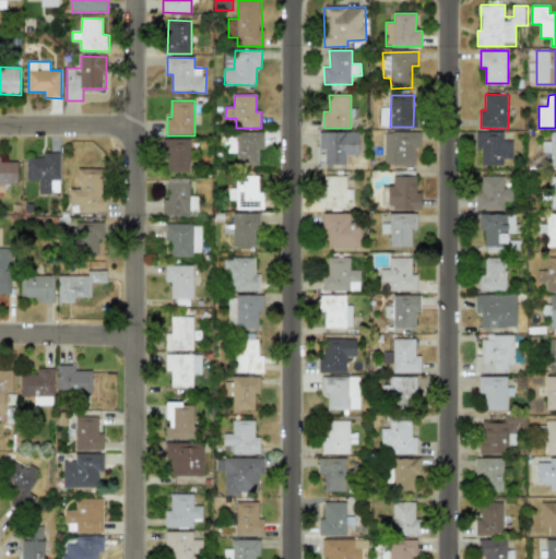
[(418,166),(418,132),(386,131),(385,165),(418,166)]
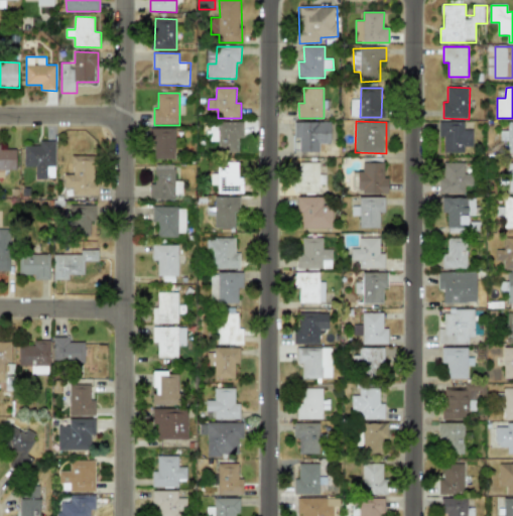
[(243,122),(219,122),(219,152),(242,153),(243,122)]
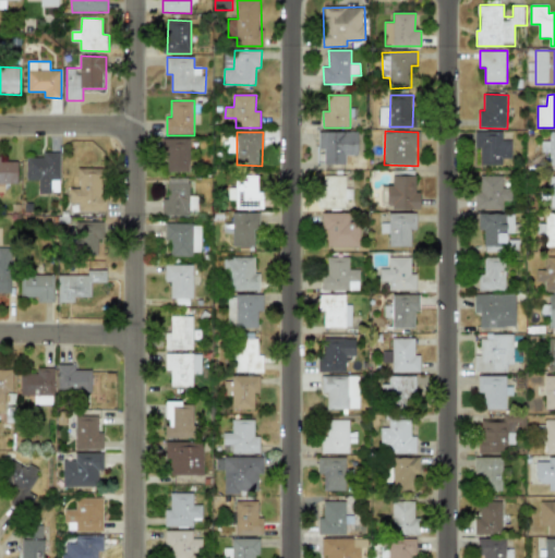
[(359,132),(320,132),(320,165),(347,165),(347,156),(359,156),(359,132)]
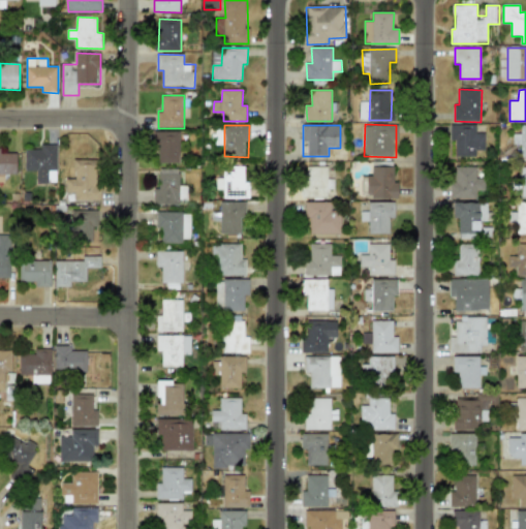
[(477,125),(452,125),(451,141),(456,141),(456,157),(476,157),(477,151),(486,151),(487,132),(477,132),(477,125)]
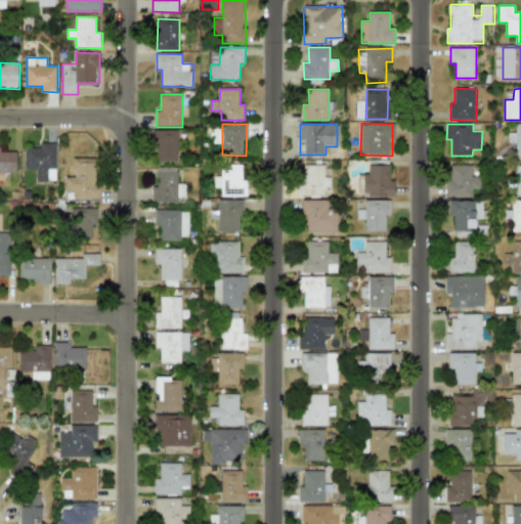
[(520,124),(517,124),(517,133),(510,133),(509,144),(517,144),(517,156),(520,156),(520,124)]
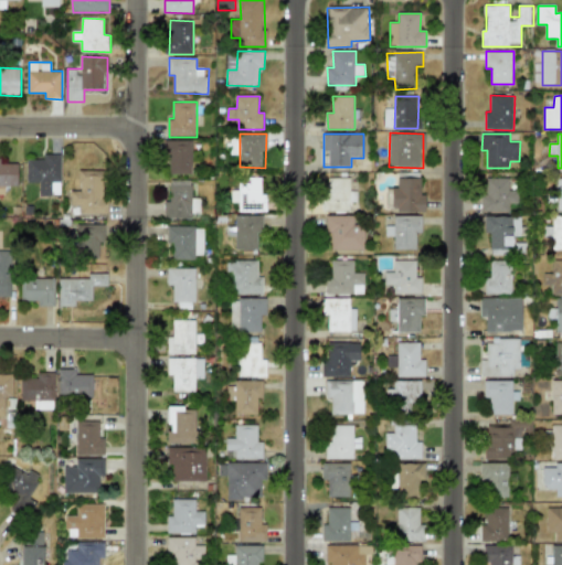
[(193,176),(193,141),(166,140),(166,158),(170,158),(170,174),(193,176)]
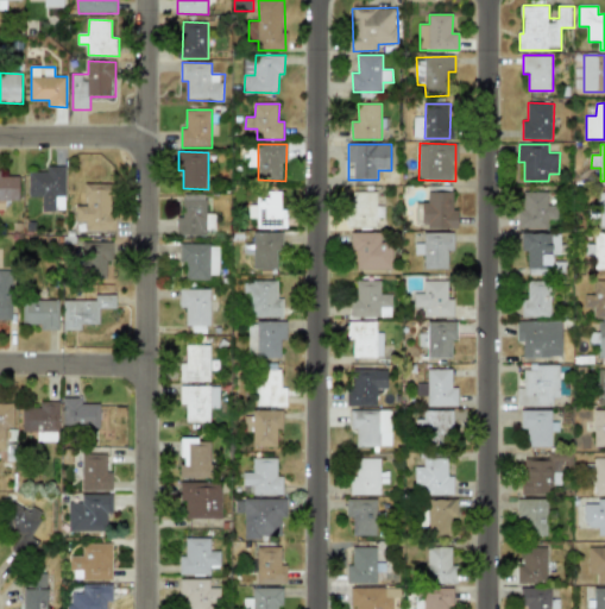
[(30,196),(44,198),(43,211),(65,212),(67,167),(48,167),(48,173),(30,171),(30,196)]
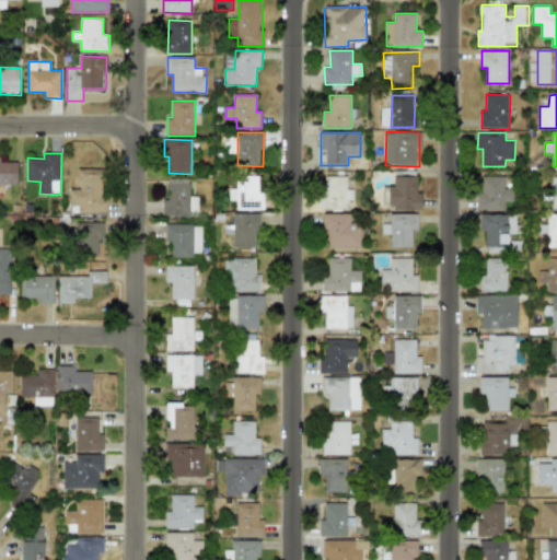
[(0,184),(19,184),(19,163),(1,163),(1,156),(0,156),(0,184)]
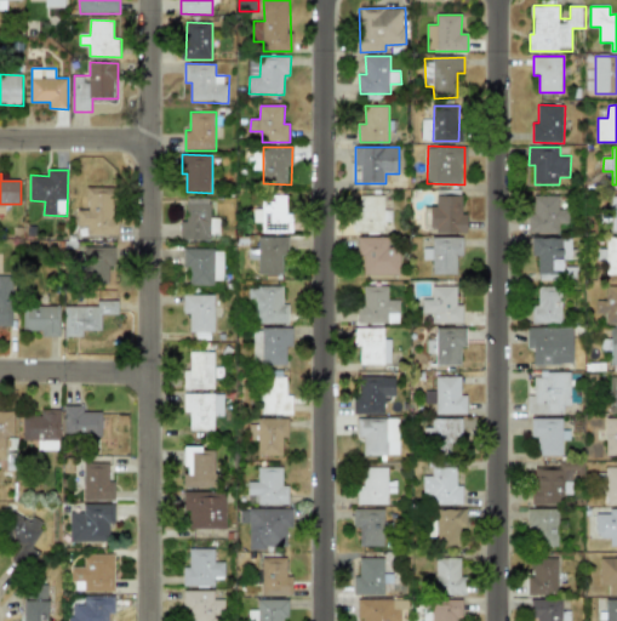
[(79,226),(90,226),(90,234),(116,235),(118,188),(89,187),(89,210),(79,210),(79,226)]
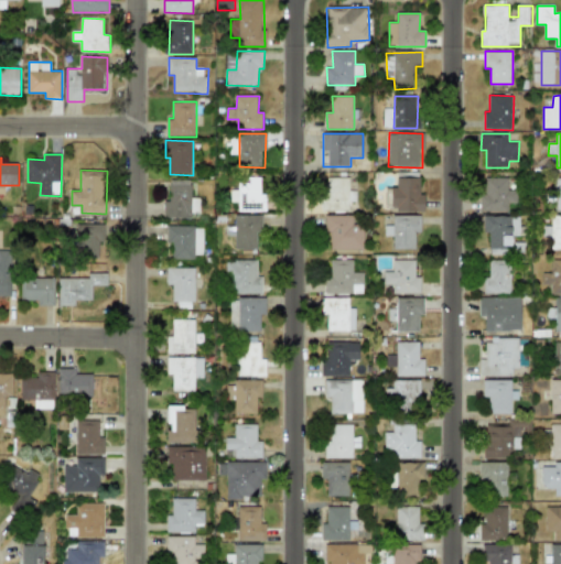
[(424,210),(424,176),(397,177),(398,187),(391,187),(392,212),(424,210)]
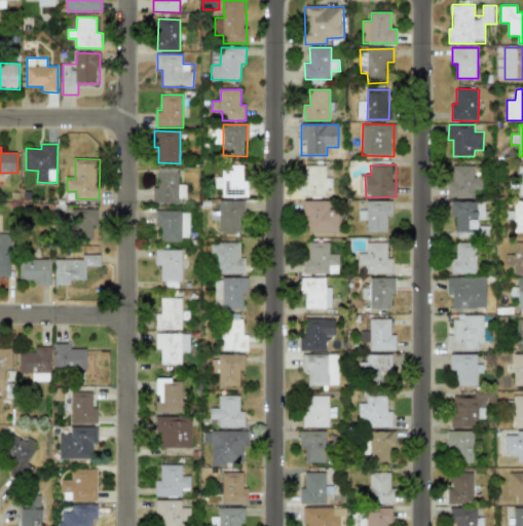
[(224,196),(247,196),(246,165),(224,166),(224,177),(216,177),(216,189),(224,189),(224,196)]
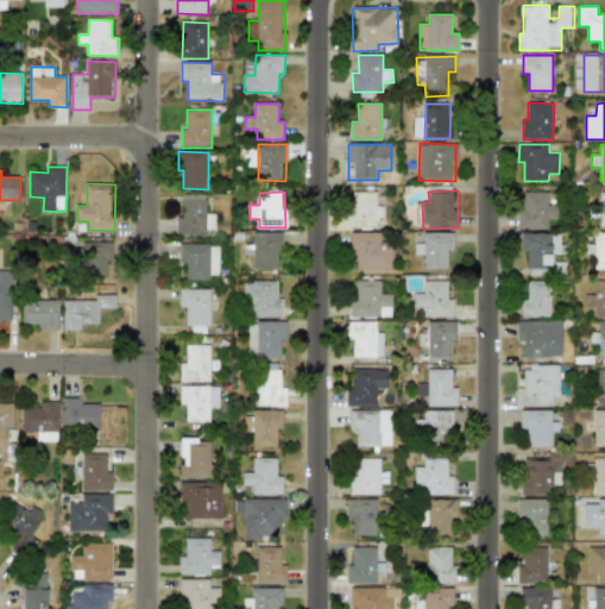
[(378,192),(354,192),(354,211),(348,211),(348,228),(383,228),(383,219),(386,219),(386,206),(378,206),(378,192)]
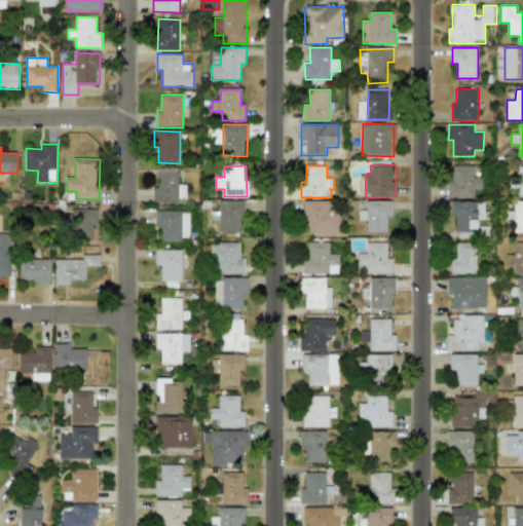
[(448,181),(448,197),(475,197),(474,165),(453,166),(454,181),(448,181)]
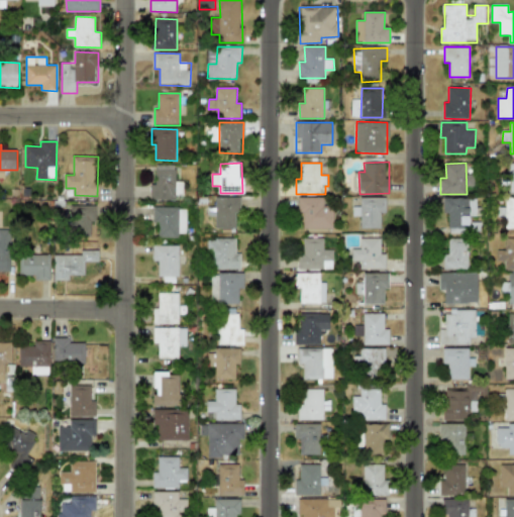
[(176,201),(177,166),(157,165),(157,184),(151,184),(151,200),(176,201)]
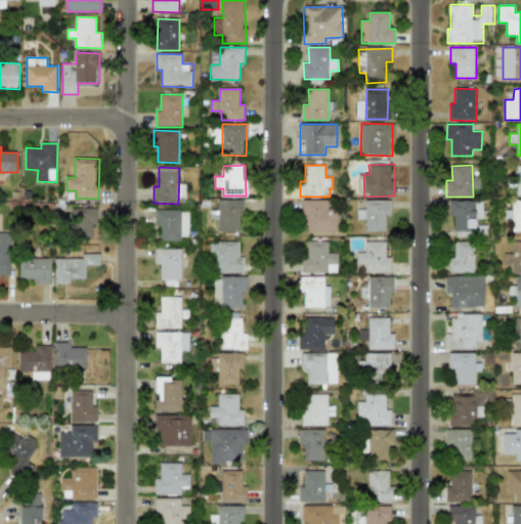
[(244,201),(220,200),(219,231),(243,231),(244,201)]
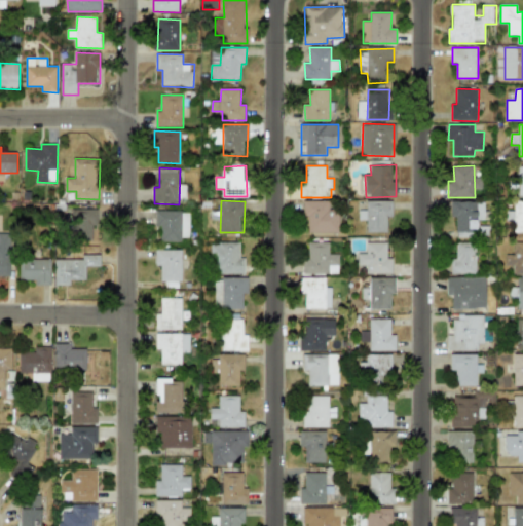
[(394,201),(367,200),(367,211),(361,211),(361,220),(368,220),(368,232),(388,232),(388,217),(394,217),(394,201)]
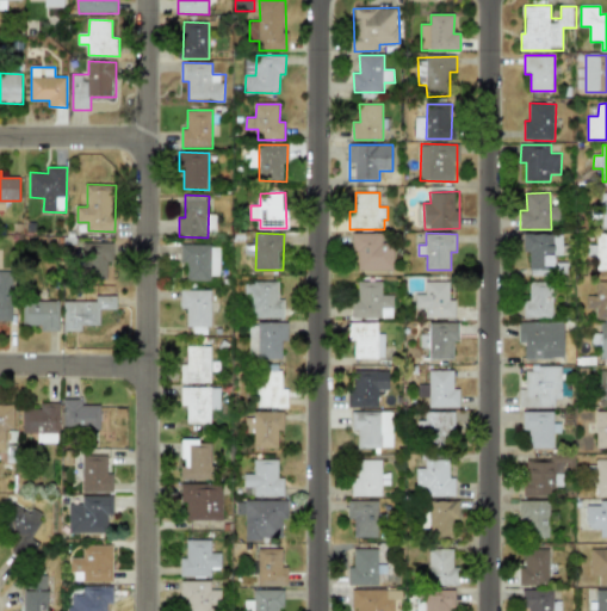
[(563,255),(563,236),(556,236),(556,234),(525,233),(524,253),(531,253),(531,271),(556,271),(556,255),(563,255)]
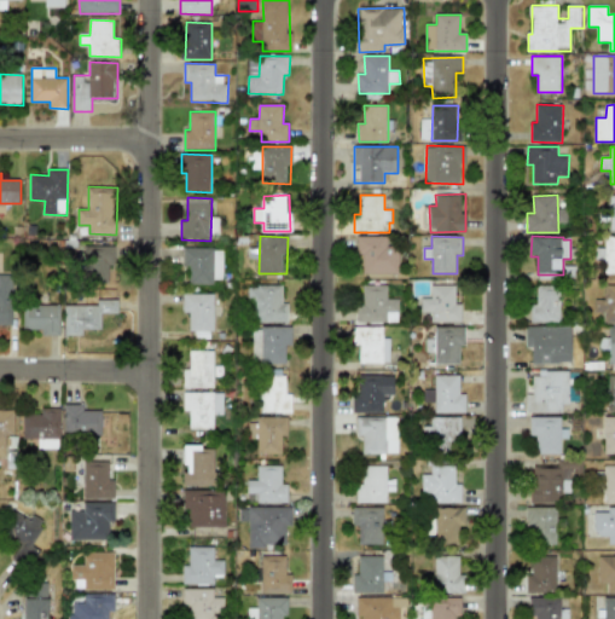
[(364,273),(400,275),(400,250),(389,250),(390,237),(358,237),(358,255),(364,255),(364,273)]
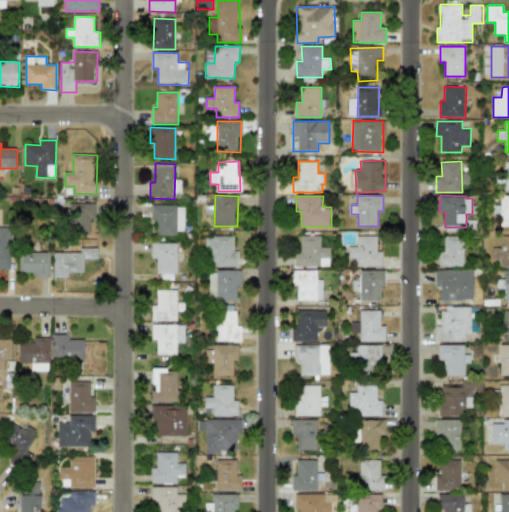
[(185,234),(186,206),(153,205),(153,221),(158,221),(157,234),(185,234)]
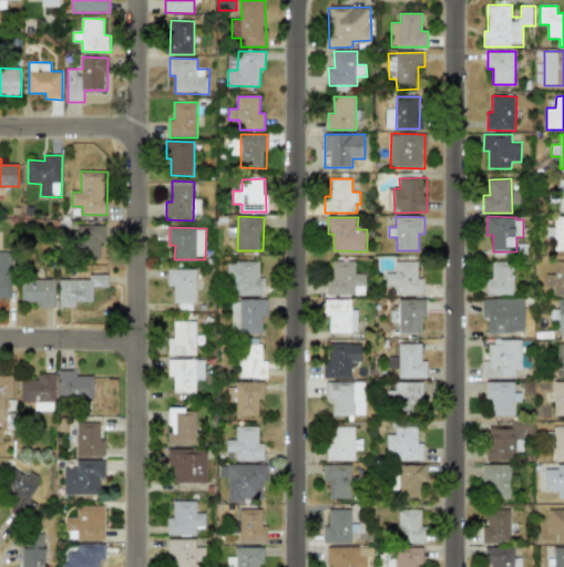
[(0,297),(12,298),(13,251),(0,251),(0,297)]
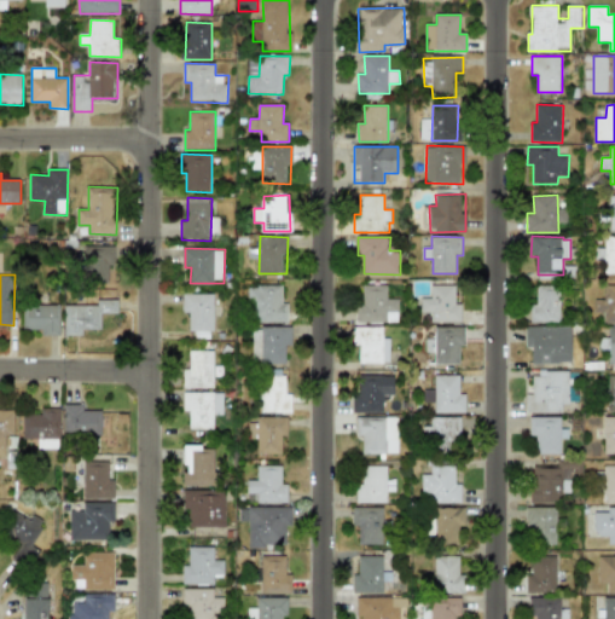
[(358,322),(400,323),(400,299),(388,299),(388,285),(365,284),(364,306),(358,306),(358,322)]
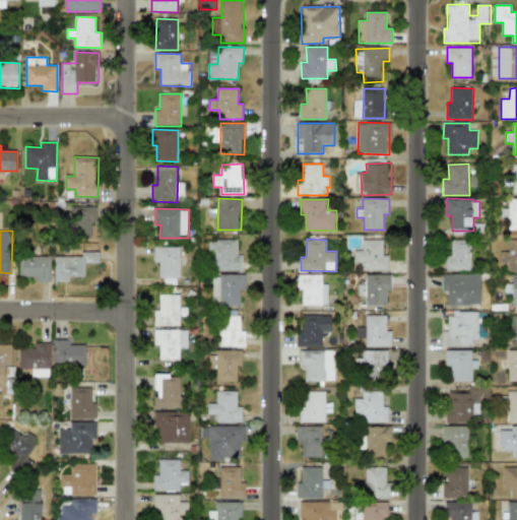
[(388,270),(388,256),(384,256),(384,239),(364,239),(364,251),(356,250),(356,262),(364,262),(364,270),(388,270)]
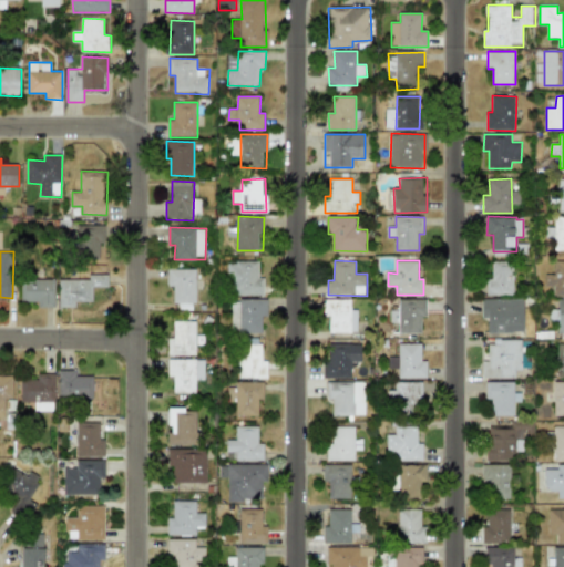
[(266,296),(265,278),(260,278),(259,261),(231,263),(232,296),(266,296)]
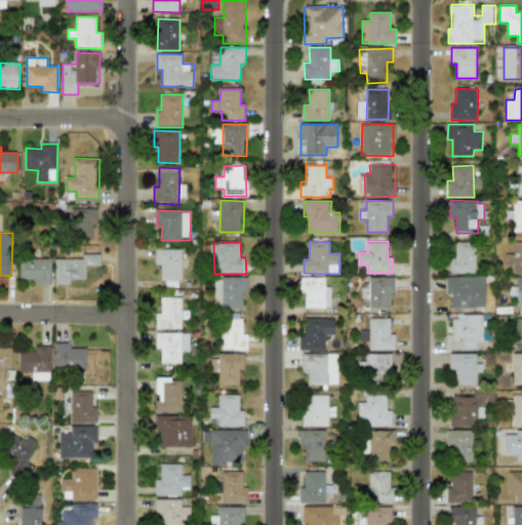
[(456,258),(451,258),(450,273),(477,274),(477,242),(456,242),(456,258)]
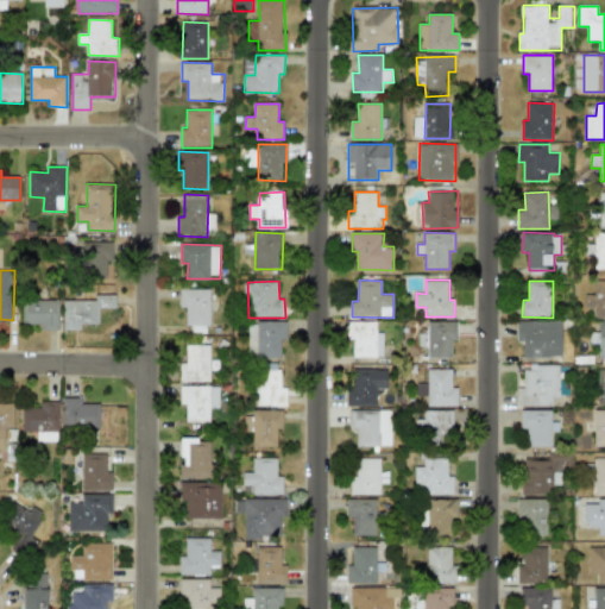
[(604,281),(596,281),(596,295),(586,295),(586,307),(596,307),(596,316),(604,316),(604,281)]
